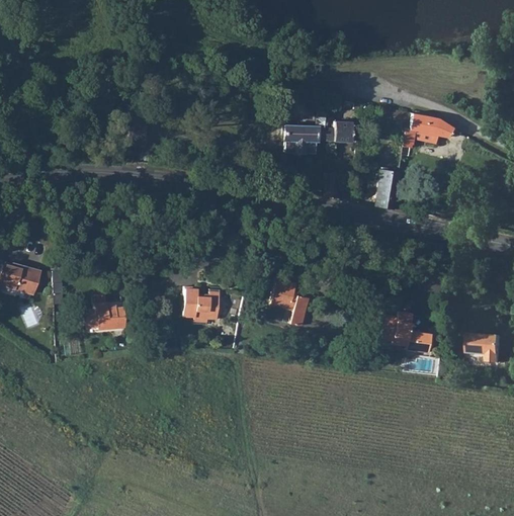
[(338,116),(338,99),(331,98),(327,116),(338,116)]
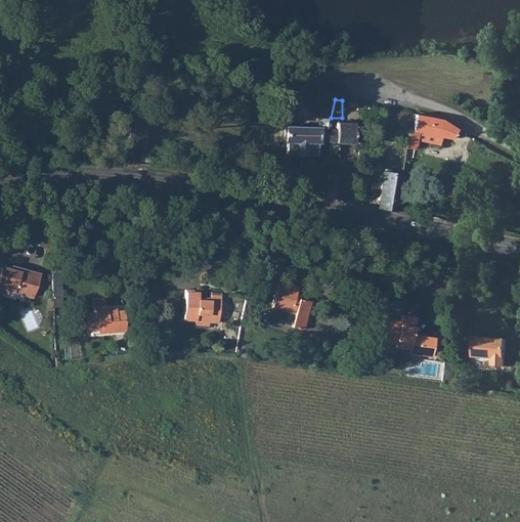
[(417,131),(420,115),(388,110),(387,126),(409,130),(417,131)]
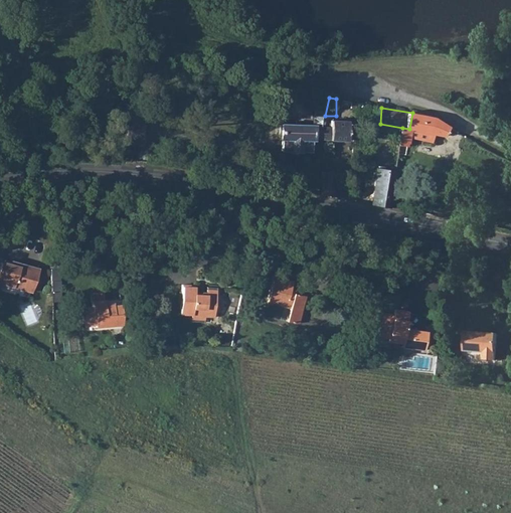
[(444,136),(450,125),(437,117),(412,113),(409,129),(402,128),(400,146),(409,147),(409,144),(411,144),(412,139),(432,141),(434,134),(444,136)]
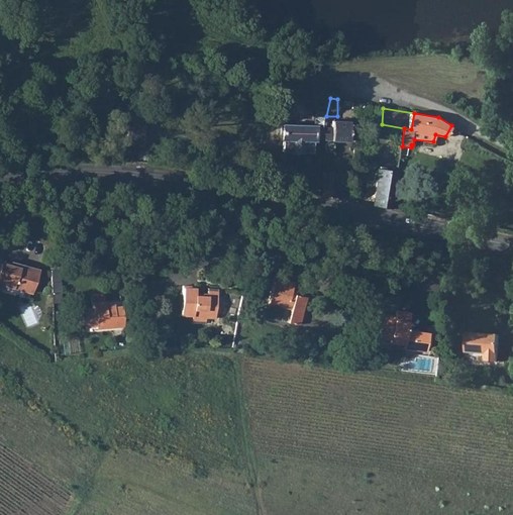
[(130,126),(143,126),(143,116),(130,117),(130,126)]
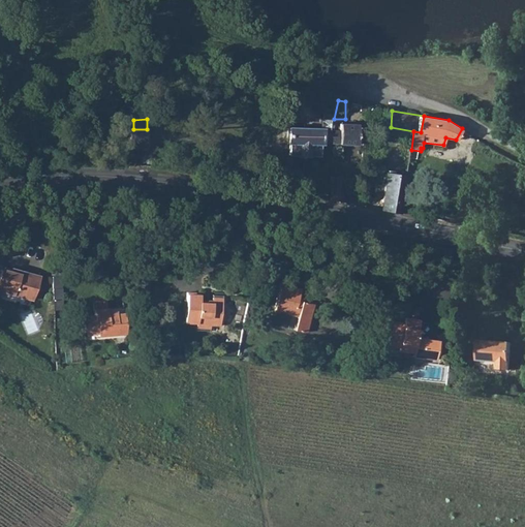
[(323,129),(325,129),(331,129),(334,119),(323,120),(323,129)]
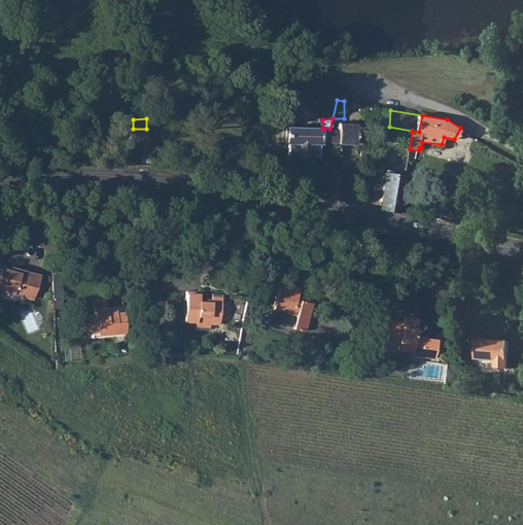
[(329,129),(323,129),(323,143),(340,143),(345,143),(359,143),(359,124),(342,124),(342,130),(329,129)]
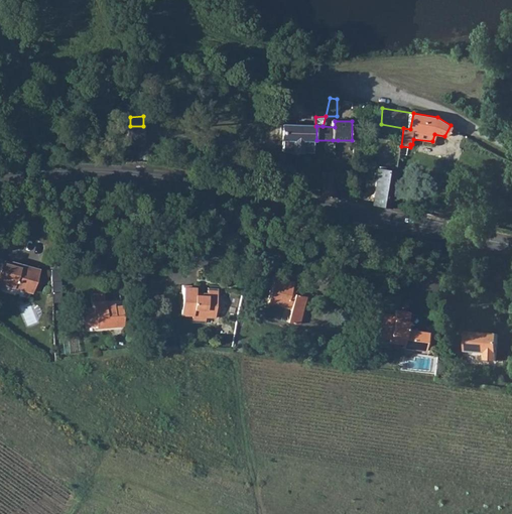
[(315,153),(316,140),(316,126),(315,126),(285,125),(284,140),(285,152),(315,153)]
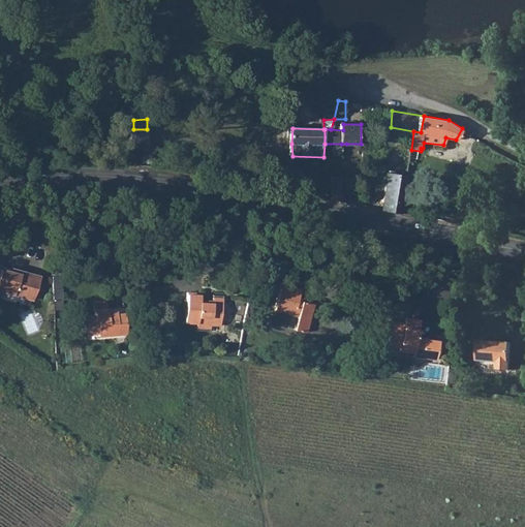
[(385,210),(405,213),(409,173),(391,171),(385,210)]
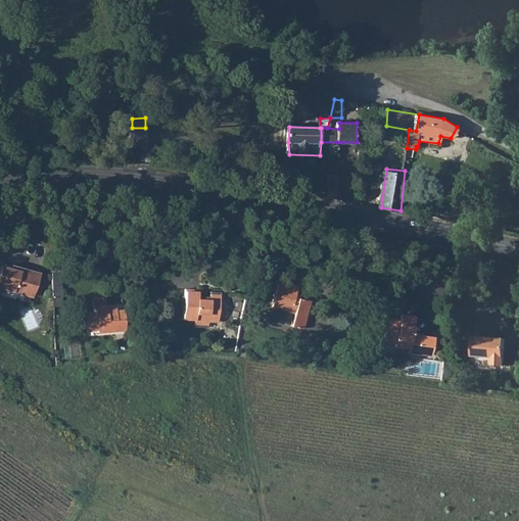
[(35,299),(39,286),(42,277),(21,271),(20,274),(4,269),(1,269),(0,272),(0,288),(6,290),(19,294),(35,299)]
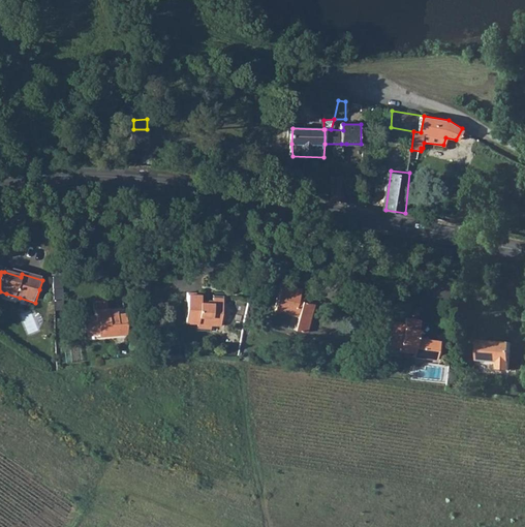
[(64,278),(54,279),(55,291),(64,291),(64,278)]
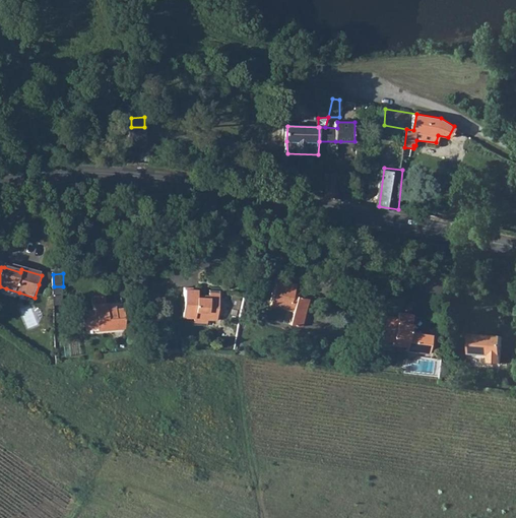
[(296,309),(293,323),(304,325),(312,294),(297,290),(299,282),(280,277),(273,303),(296,309)]
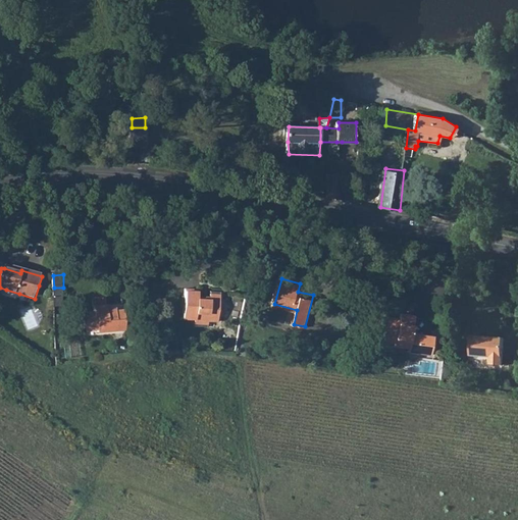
[(54,288),(55,310),(65,309),(63,288),(54,288)]
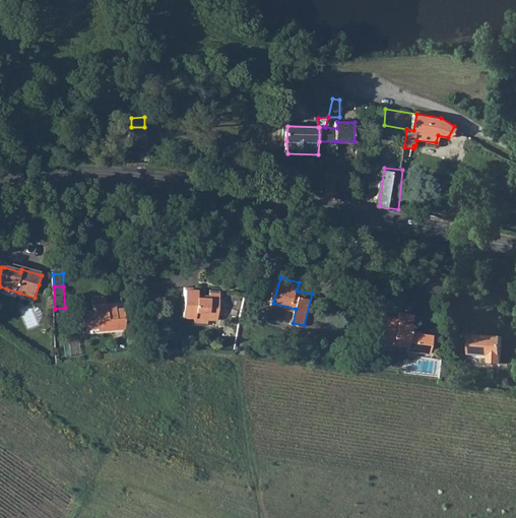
[(207,316),(211,316),(210,295),(208,295),(208,299),(195,298),(195,288),(184,288),(182,316),(194,317),(194,320),(207,320),(207,316)]
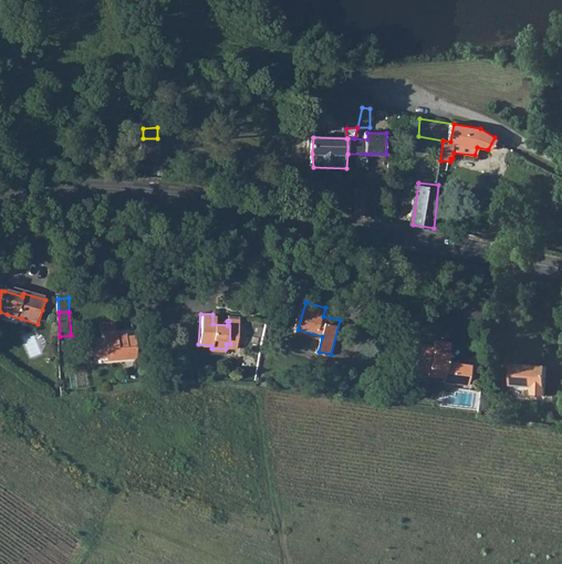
[(102,340),(92,340),(94,359),(107,358),(107,361),(138,357),(135,330),(116,331),(116,323),(101,324),(102,340)]
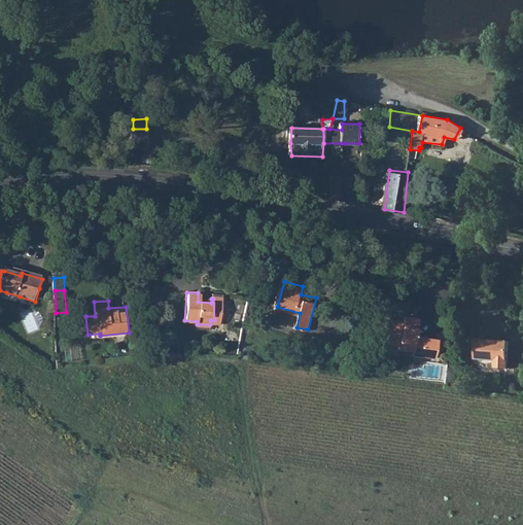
[(379,333),(378,340),(401,343),(399,347),(414,349),(413,353),(437,356),(440,338),(417,334),(419,317),(404,314),(403,319),(382,316),(381,323),(377,323),(376,331),(379,333)]
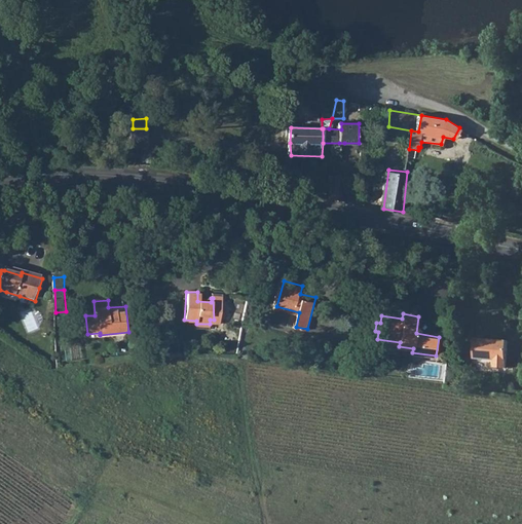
[(477,358),(498,360),(500,340),(479,338),(477,358)]
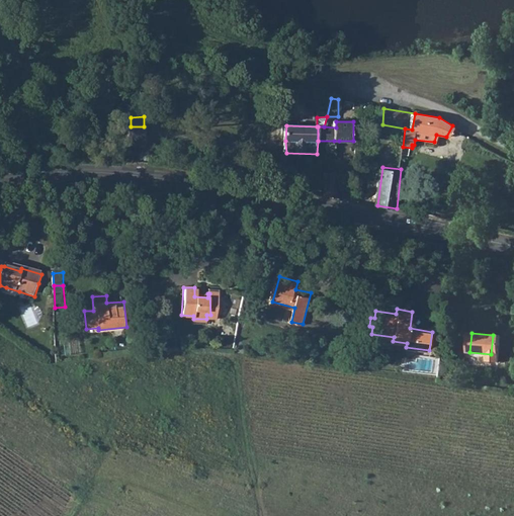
[(503,336),(493,335),(491,354),(490,362),(501,363),(503,336)]
